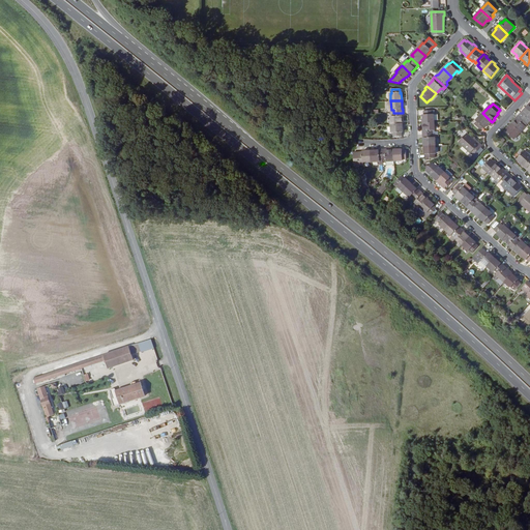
[(519,116),(528,124),(529,121),(529,111),(527,109),(522,114),(521,113),(519,116)]
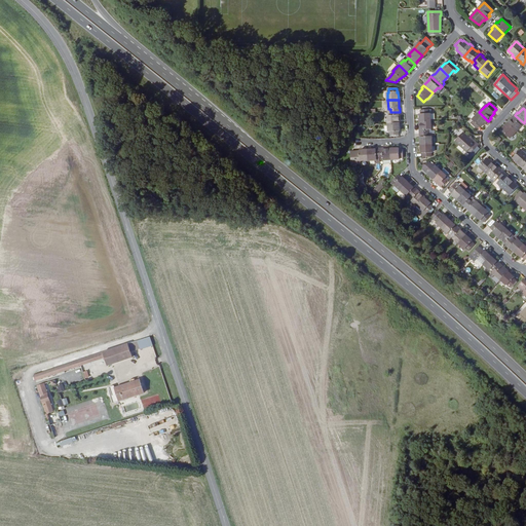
[(420,122),(431,122),(430,113),(429,113),(429,110),(421,110),(421,114),(420,114),(420,122)]
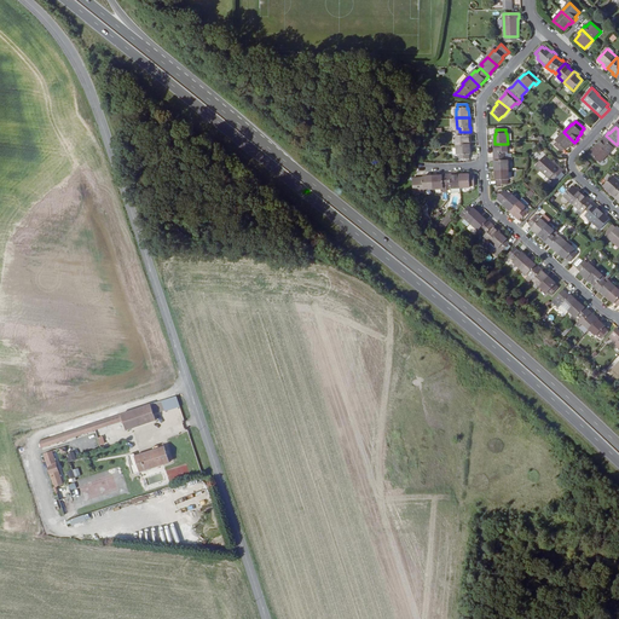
[(469,136),(470,136),(470,132),(460,132),(460,136),(457,136),(457,145),(470,145),(469,136)]
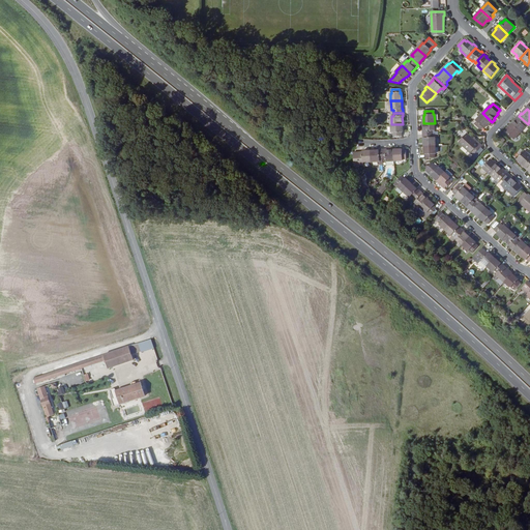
[(490,124),(492,122),(482,113),(476,120),(477,121),(474,124),(481,130),(483,127),(484,128),(489,124),(490,124)]
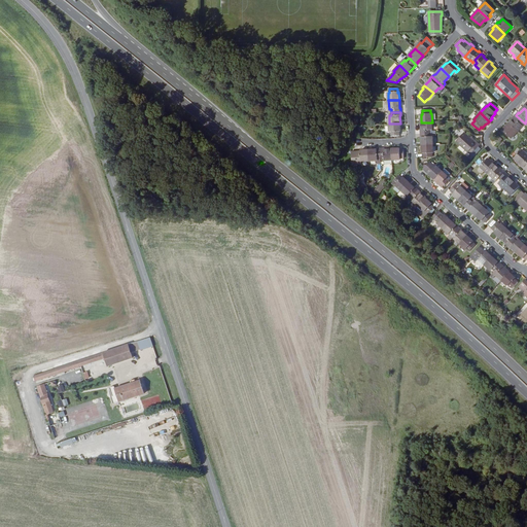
[(518,132),(523,126),(522,126),(525,124),(516,115),(514,117),(514,118),(510,124),(518,132)]
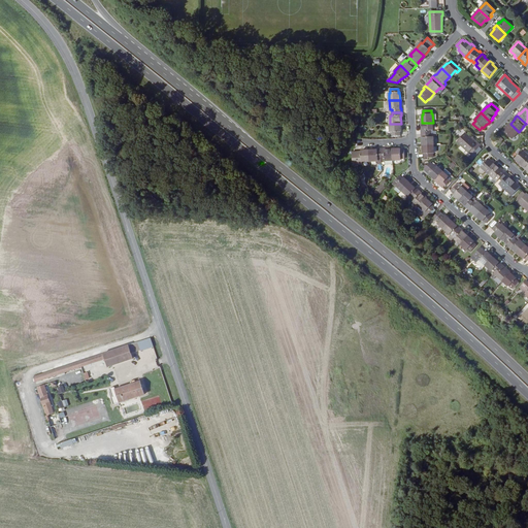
[(422,134),(431,133),(431,130),(433,130),(433,123),(422,123),(422,131),(421,131),(422,134)]
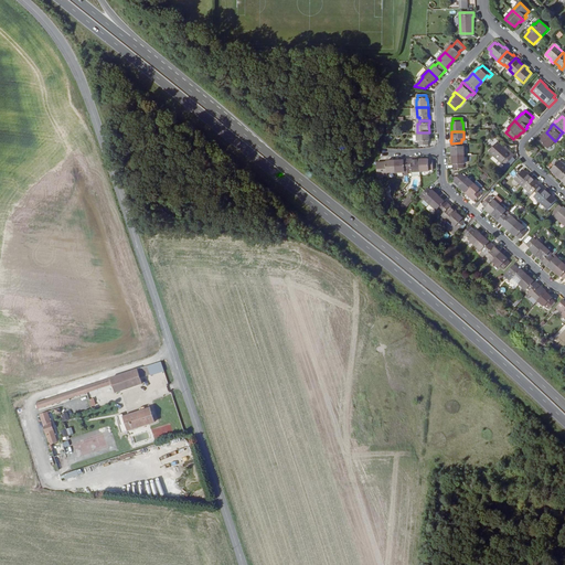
[(555,141),(546,132),(545,131),(543,135),(543,136),(539,140),(547,149),(555,141)]
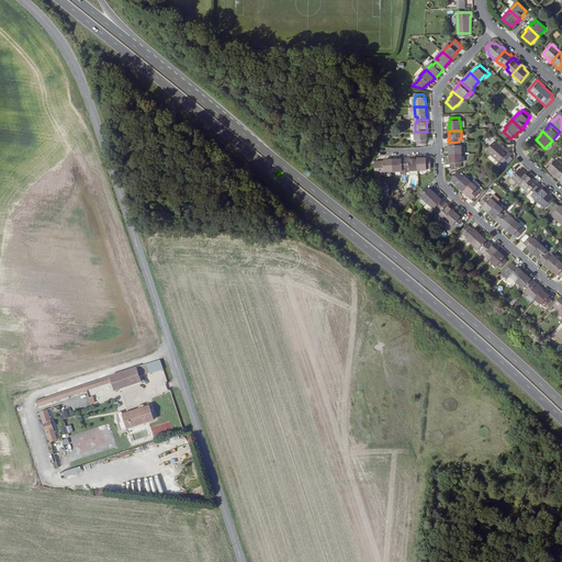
[(426,145),(426,141),(427,141),(427,132),(415,132),(416,141),(417,141),(417,145),(426,145)]
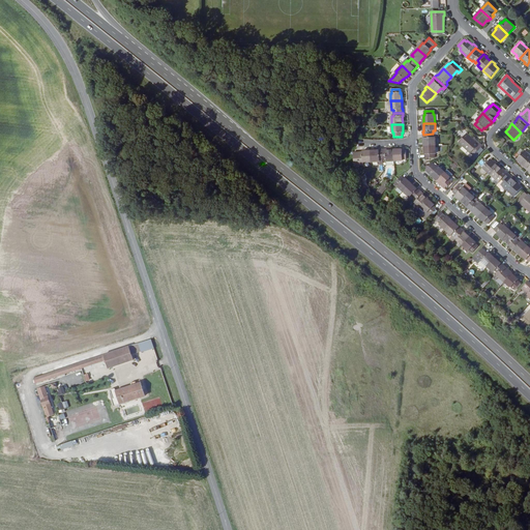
[(424,146),(436,146),(435,134),(433,134),(423,135),(423,138),(424,138),(424,146)]
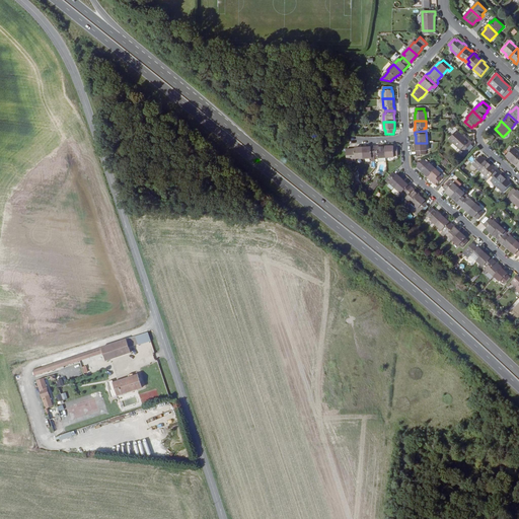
[(472,149),(469,146),(472,143),(469,140),(468,141),(457,131),(449,140),(454,144),(451,146),(456,151),(458,148),(463,152),(464,152),(467,154),(472,149)]
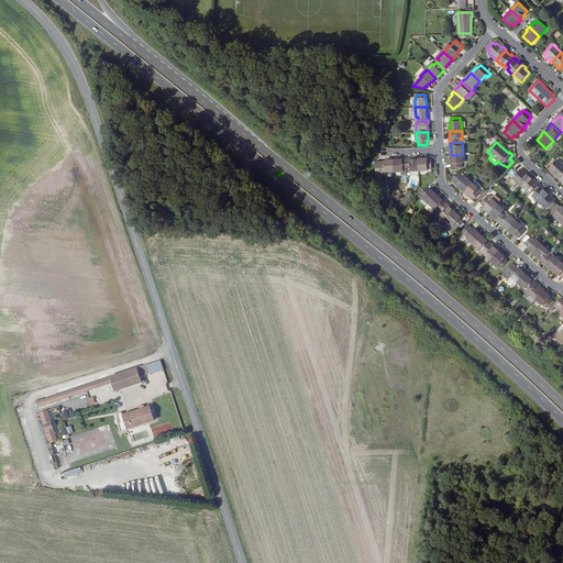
[(453,168),(462,168),(462,164),(463,164),(463,155),(451,155),(452,165),(452,164),(453,168)]
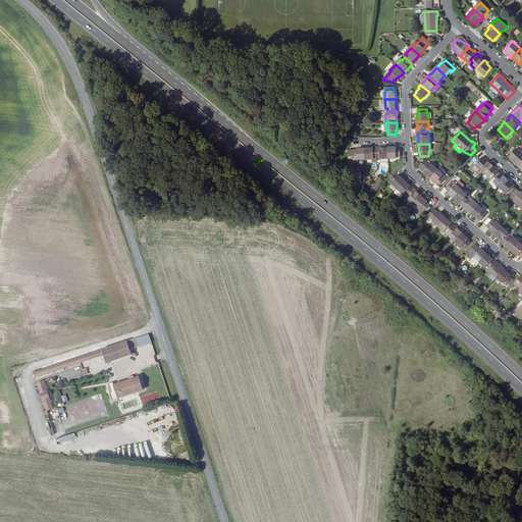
[(373,148),(373,149),(365,149),(365,160),(373,159),(373,162),(377,162),(377,160),(376,148),(373,148)]
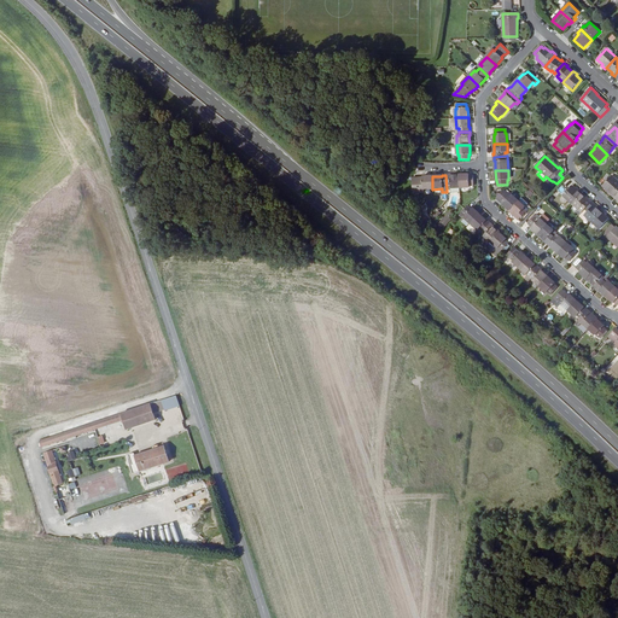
[(450,175),(445,175),(447,190),(450,190),(450,188),(452,191),(453,193),(460,192),(460,188),(459,175),(450,175)]
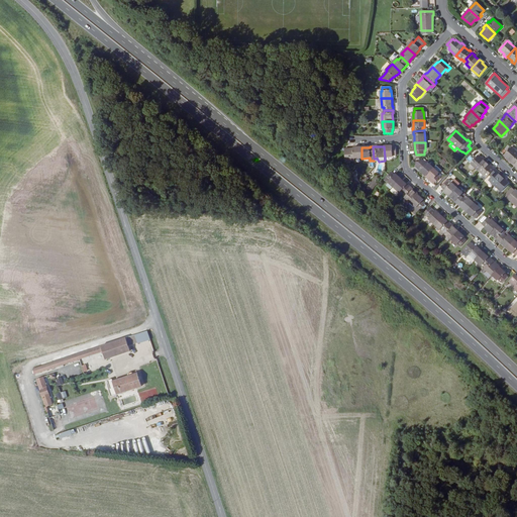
[(392,146),(384,146),(385,158),(393,157),(393,156),(396,156),(396,146),(392,146)]
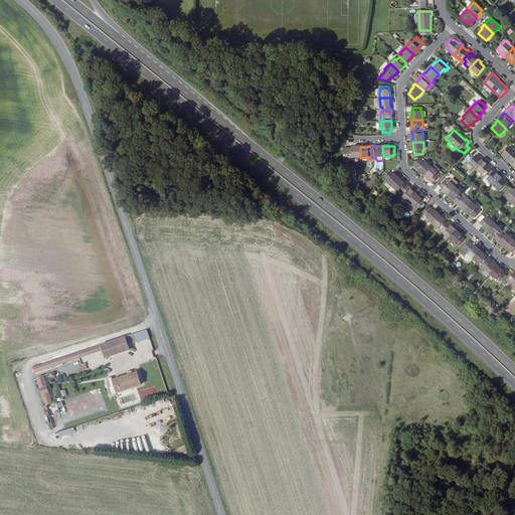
[(353,158),(360,158),(360,147),(352,147),(352,148),(343,149),(344,161),(353,160),(353,158)]
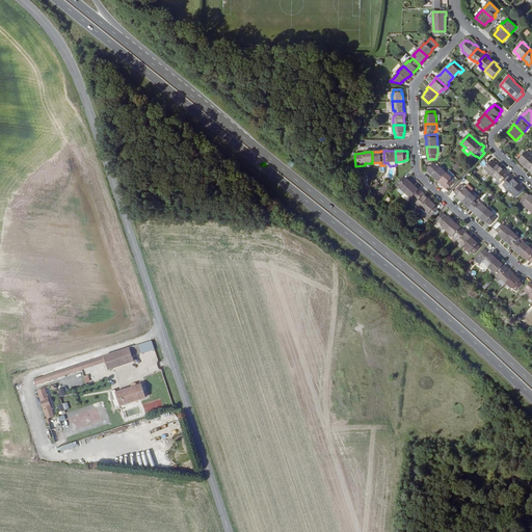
[(523,166),(526,168),(527,167),(531,160),(531,156),(527,152),(519,160),(524,165),(523,166)]
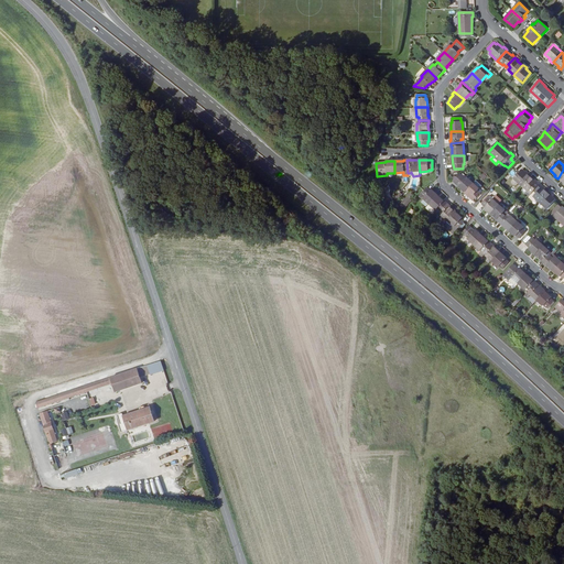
[(529,174),(528,175),(522,170),(514,180),(522,186),(531,177),(532,176),(529,174)]
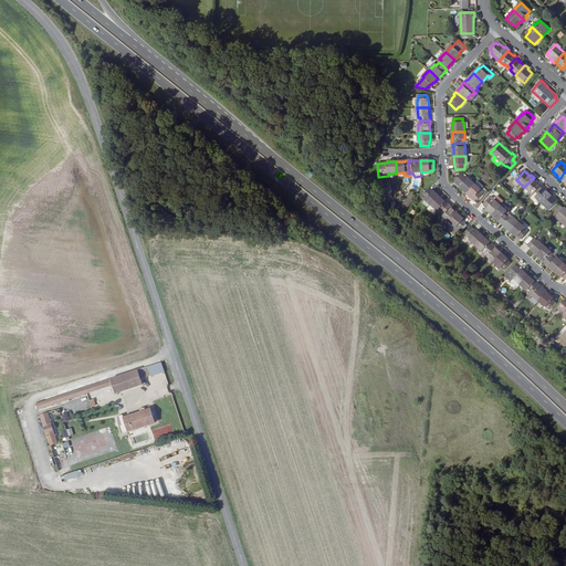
[(467,194),(467,192),(475,184),(468,178),(468,179),(462,174),(460,176),(460,175),(454,181),(460,187),(467,194)]
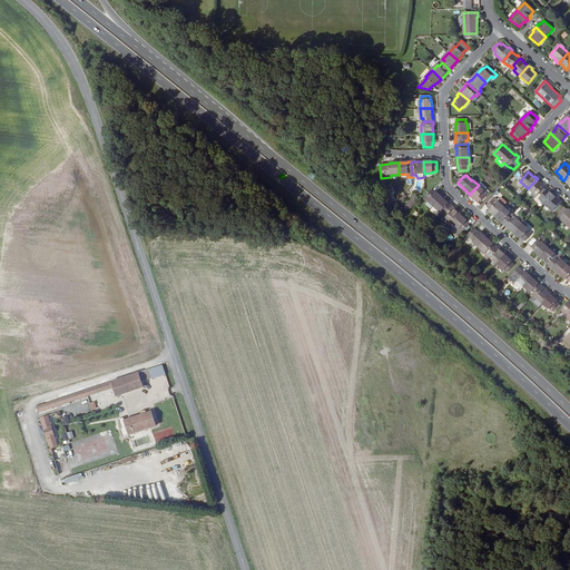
[(531,196),(534,199),(539,194),(546,186),(543,184),(542,184),(537,179),(528,188),(533,194),(531,196)]
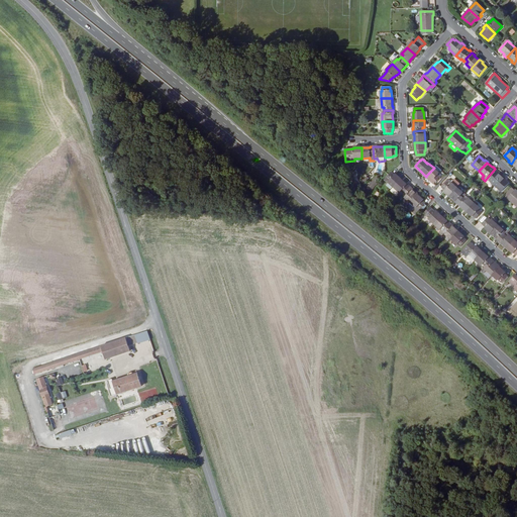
[(439,174),(439,173),(434,168),(426,176),(432,181),(431,182),(434,184),(441,176),(439,174)]
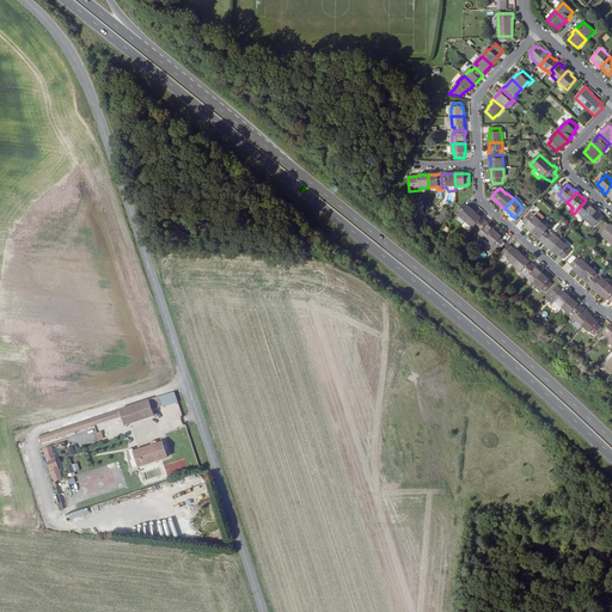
[(594,209),(588,203),(588,202),(586,200),(579,208),(581,210),(579,213),(585,219),(594,209)]
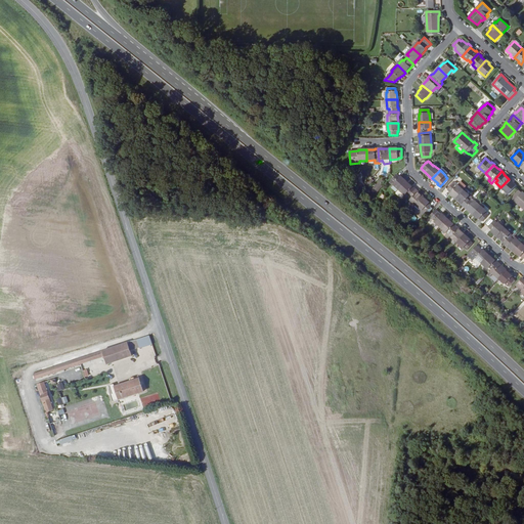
[(400,176),(399,177),(397,174),(391,181),(394,184),(393,184),(398,189),(406,181),(400,176)]
